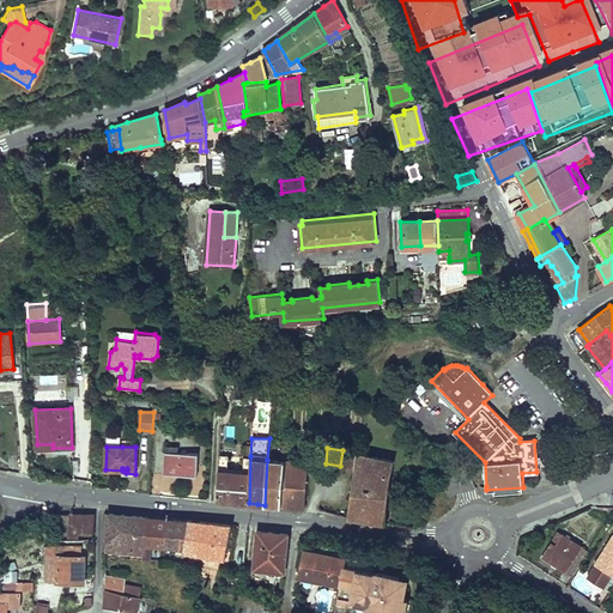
[(357,453),(343,450),(340,466),(354,469),(349,517),(386,523),(393,477),(392,477),(394,461),(357,453)]
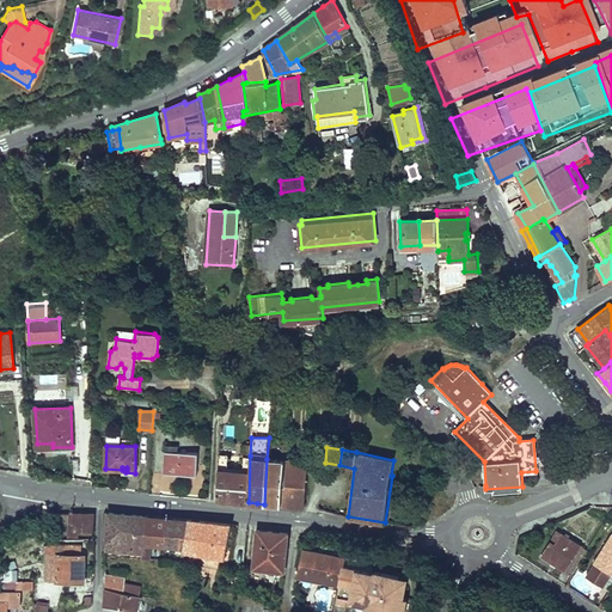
[(165,451),(164,473),(175,475),(175,470),(185,470),(185,475),(197,475),(197,452),(165,451)]
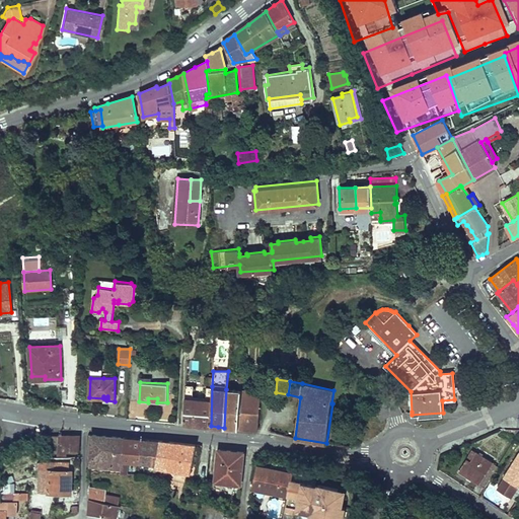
[(184,398),(183,424),(197,425),(211,426),(212,386),(206,386),(206,400),(193,399),(194,385),(186,385),(184,398)]
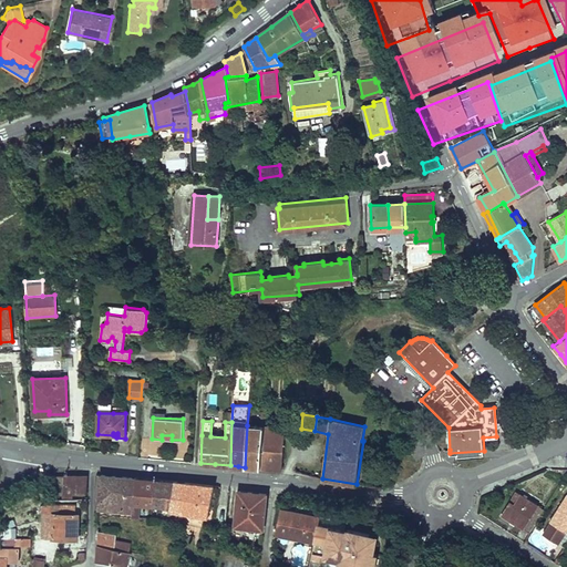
[(247,425),(245,467),(254,468),(260,468),(264,426),(260,426),(247,425)]
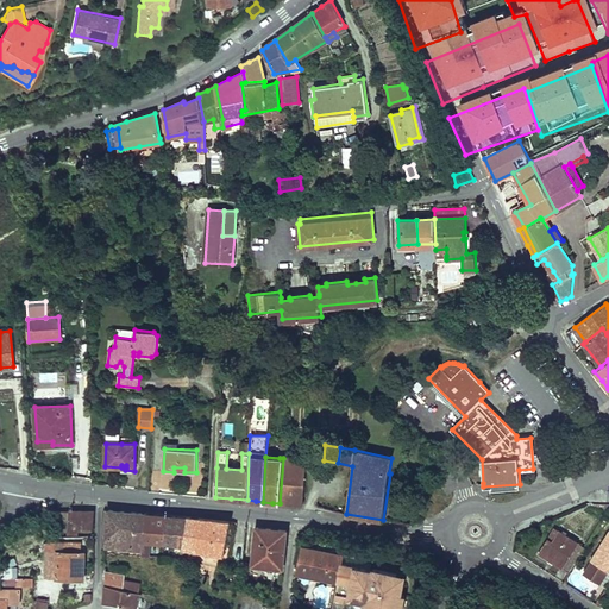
[(306,459),(283,458),(280,503),(293,504),(303,504),(306,459)]
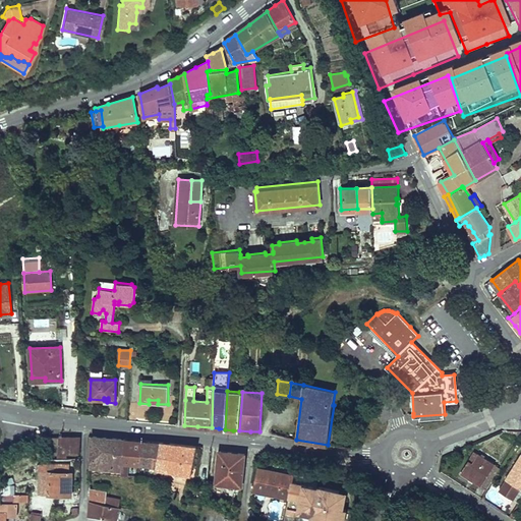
[(122,462),(125,440),(116,439),(99,438),(93,437),(90,468),(121,471),(122,462)]
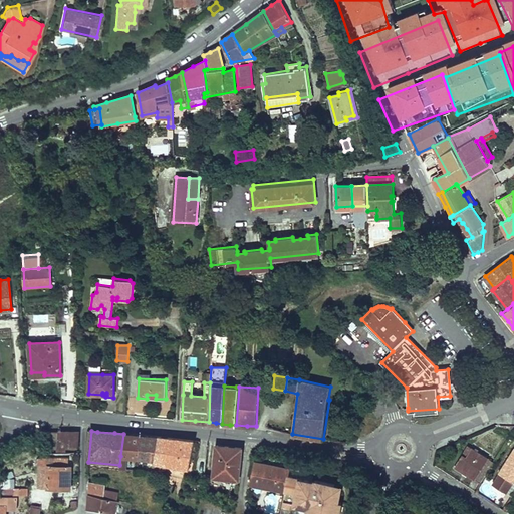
[(65,432),(48,432),(48,449),(67,450),(67,447),(79,447),(79,432),(65,432)]
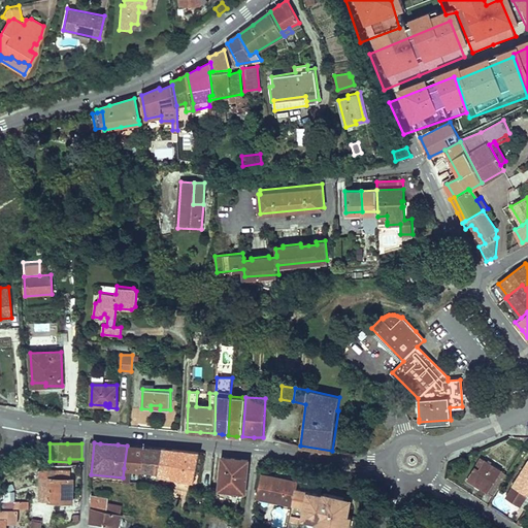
[(135,447),(127,446),(124,468),(133,469),(141,470),(144,448),(135,447)]
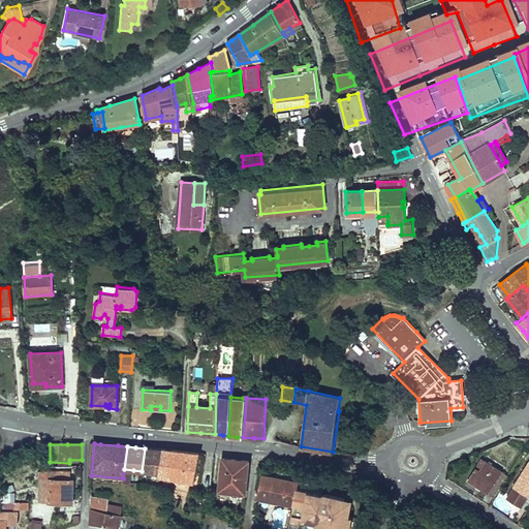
[(153,448),(145,448),(142,471),(158,473),(162,449),(153,448)]
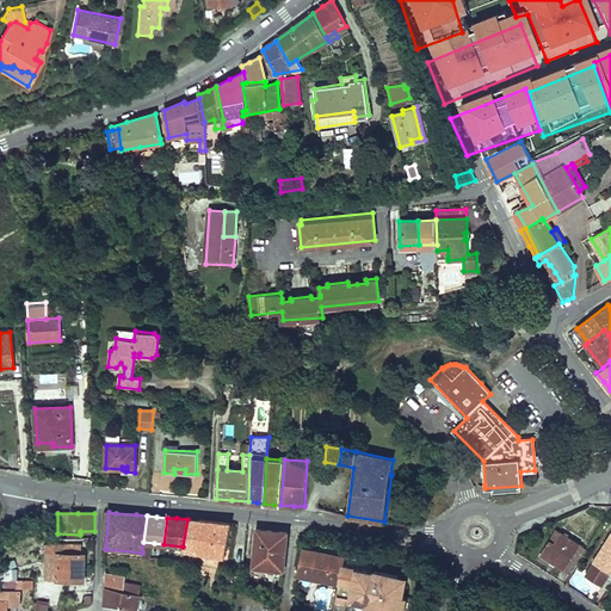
[(210,522),(187,519),(183,547),(180,560),(193,563),(196,553),(224,557),(232,524),(210,522)]
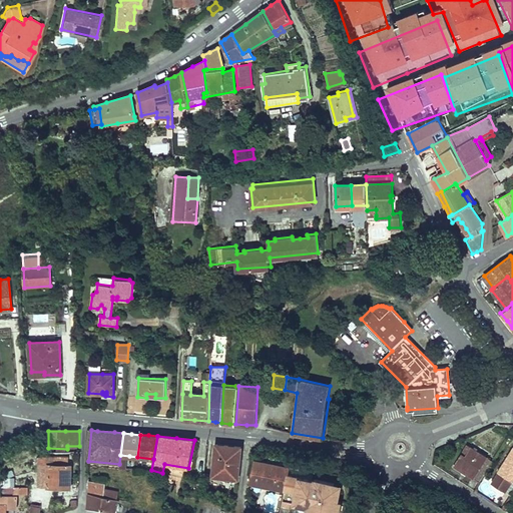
[(241,447),(215,444),(212,476),(222,478),(222,482),(236,484),(241,447)]
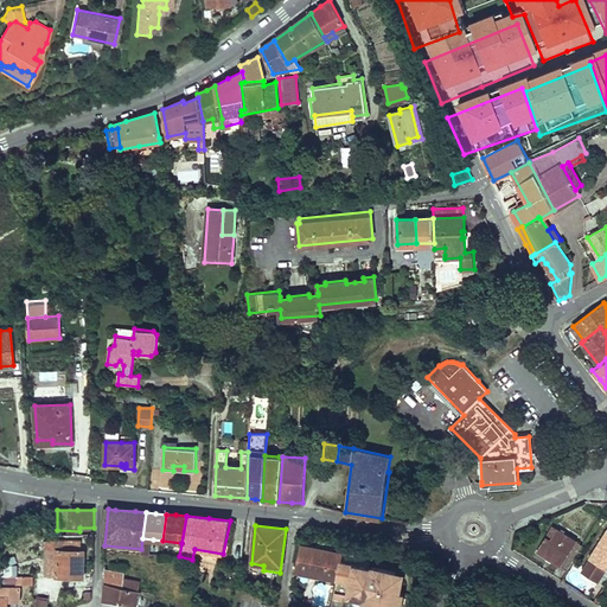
[(537,551),(568,570),(583,545),(553,526),(537,551)]
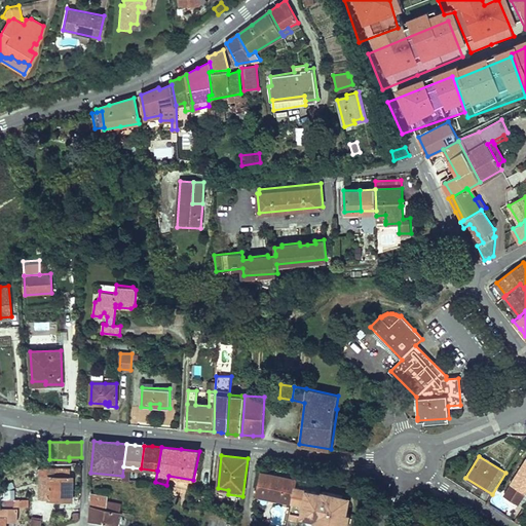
[(525,459),(511,484),(503,495),(518,504),(525,493),(525,459)]
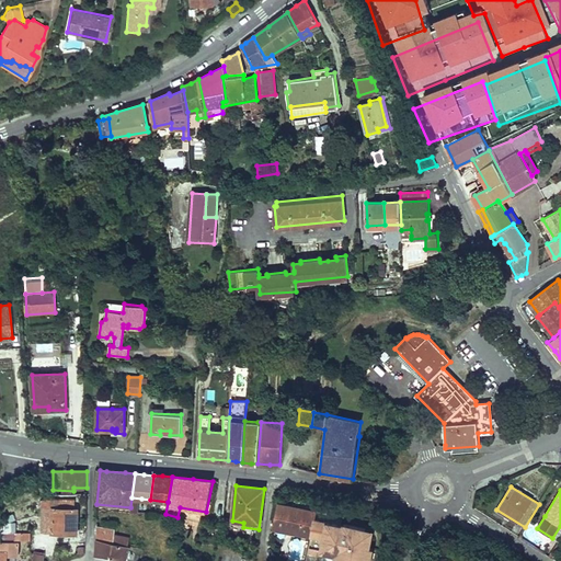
[(48,501),(43,501),(43,533),(77,534),(78,508),(75,508),(75,502),(58,501),(59,497),(48,497),(48,501)]
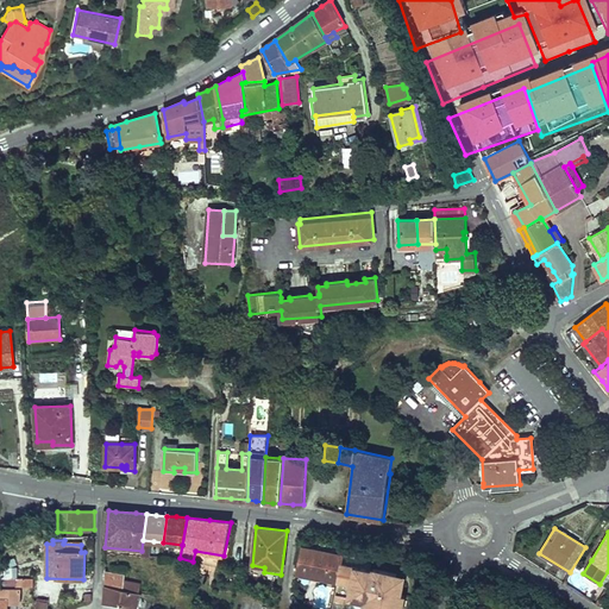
[(152,557),(154,541),(143,540),(142,551),(140,556),(152,557)]
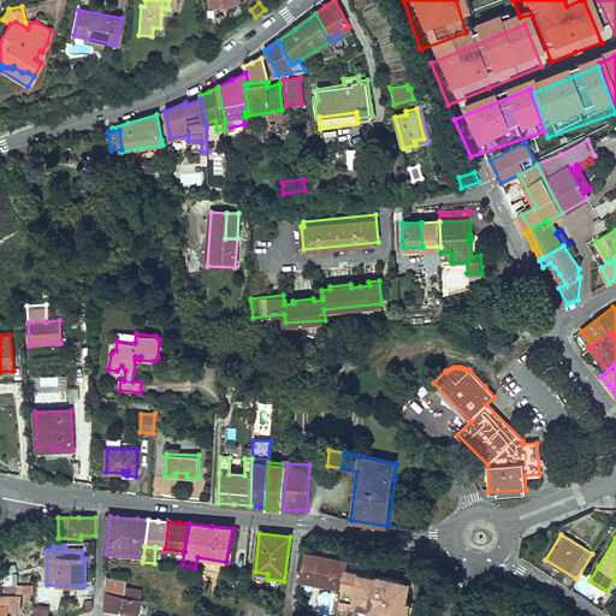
[(347,569),(348,560),(304,551),(300,579),(342,588),(347,569)]
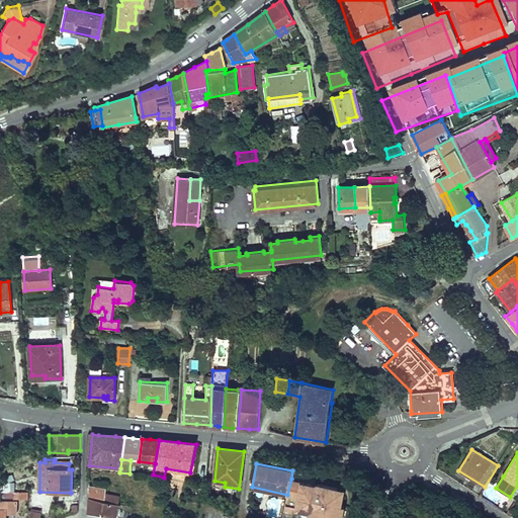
[(318,484),(291,479),(287,495),(284,506),(293,508),(309,511),(311,510),(314,513),(312,515),(311,517),(343,517),(345,505),(342,505),(345,488),(319,483),(318,484)]
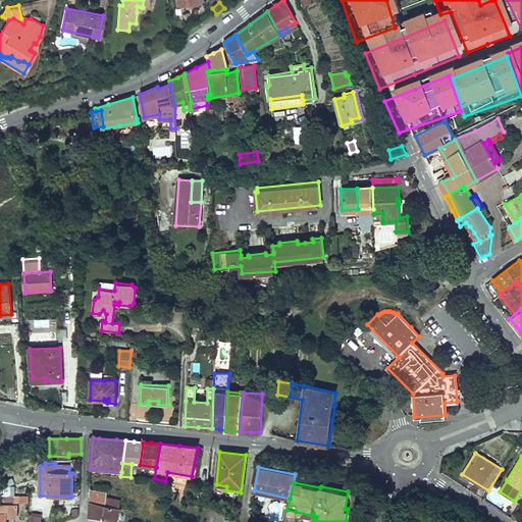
[(0,487),(0,496),(14,496),(14,487),(0,487)]
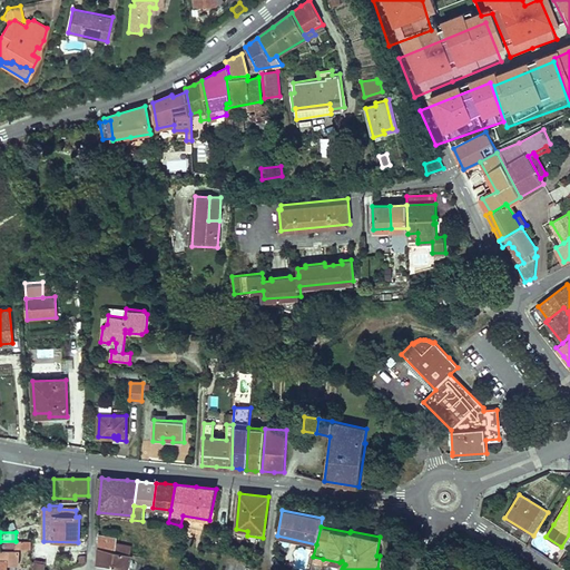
[(99,533),(98,548),(116,551),(117,537),(99,533)]
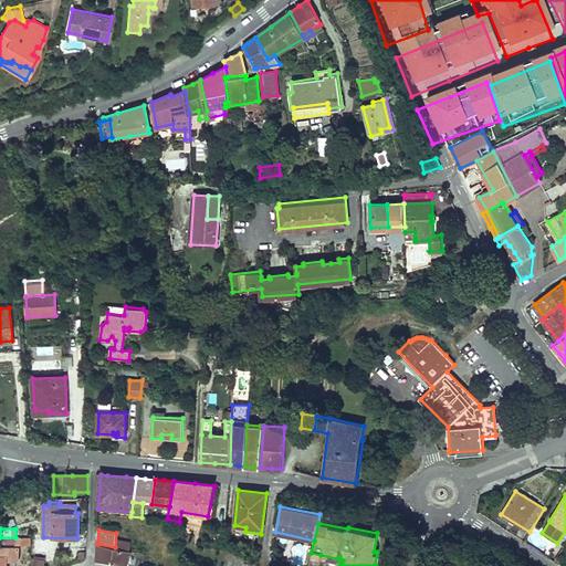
[(116,540),(116,548),(129,551),(130,543),(116,540)]
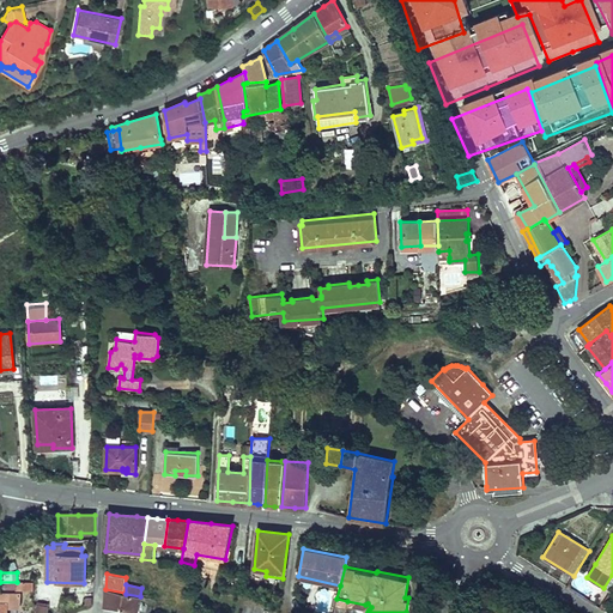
[(105,589),(104,608),(116,610),(116,606),(120,606),(120,611),(131,612),(135,612),(140,596),(126,594),(125,593),(105,589)]
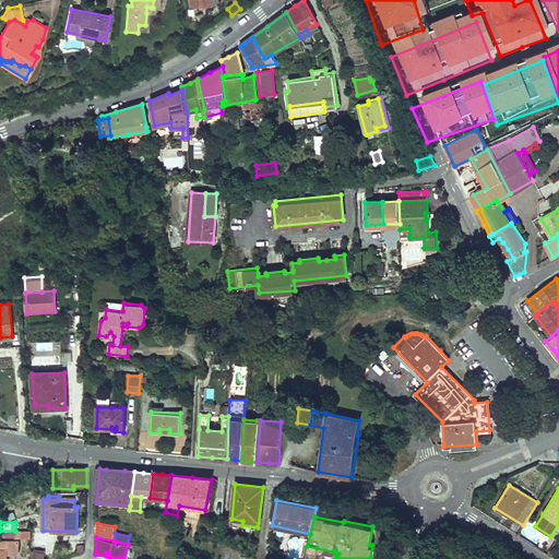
[(0,558),(6,558),(7,552),(18,552),(19,542),(0,540),(0,558)]
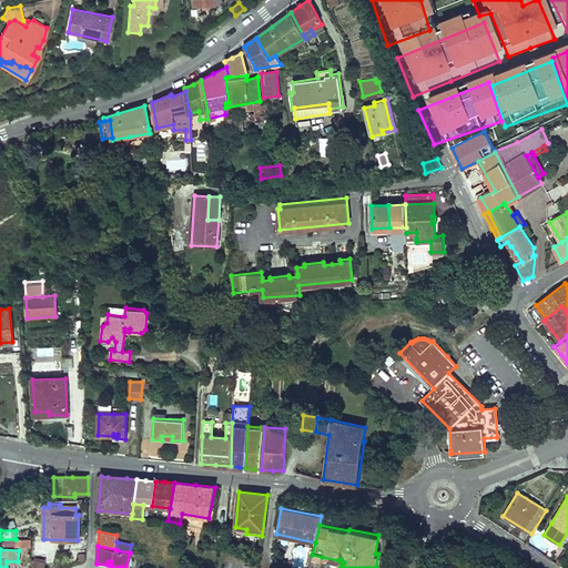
[(30,567),(43,567),(44,559),(31,558),(30,567)]
